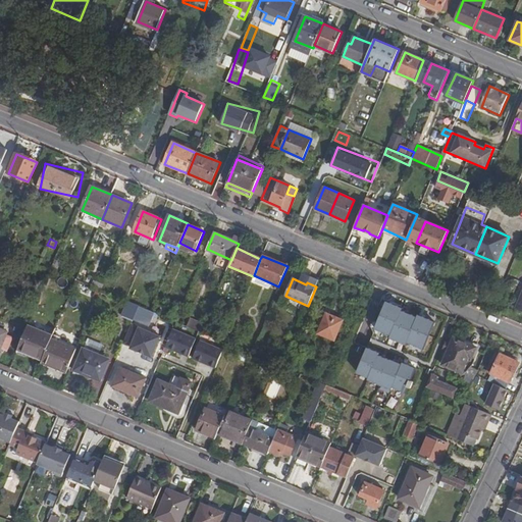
[(93,281),(92,286),(101,290),(103,284),(93,281)]
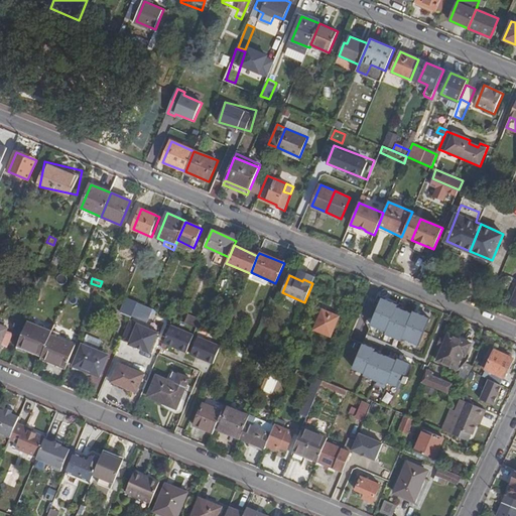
[(122,312),(131,317),(137,302),(127,298),(122,312)]
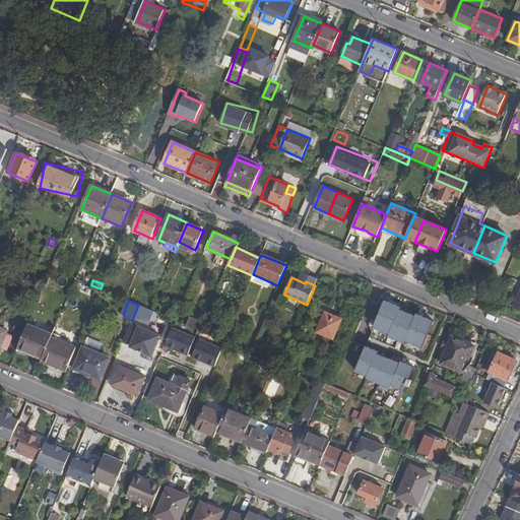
[(432,322),(385,301),(373,327),(420,347),(432,322)]
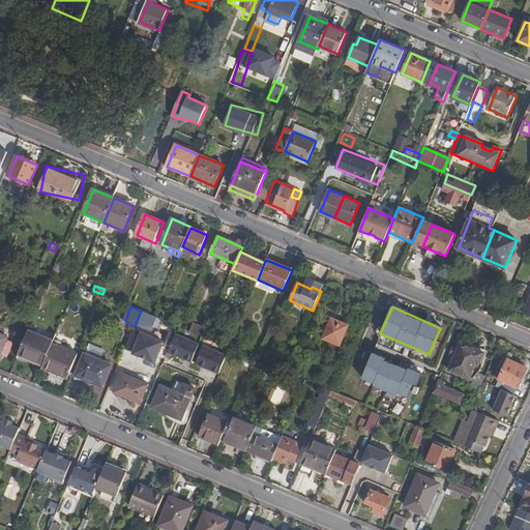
[(151,332),(157,318),(153,316),(141,311),(135,326),(151,332)]
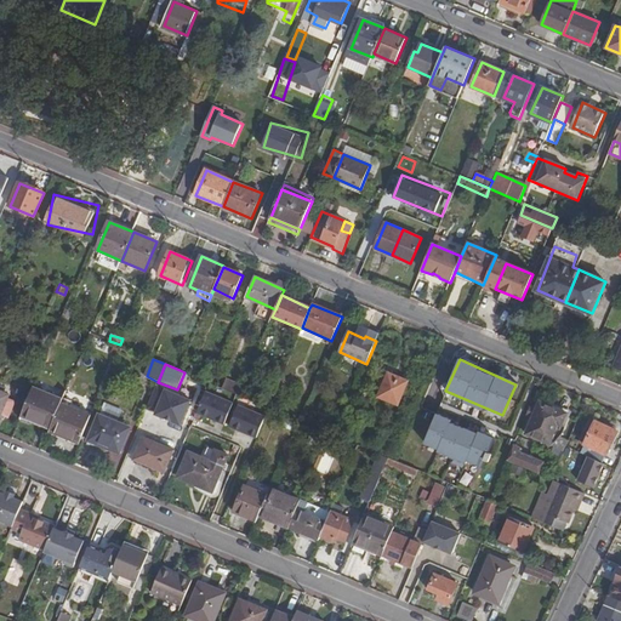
[(397,404),(406,381),(387,372),(379,397),(397,404)]
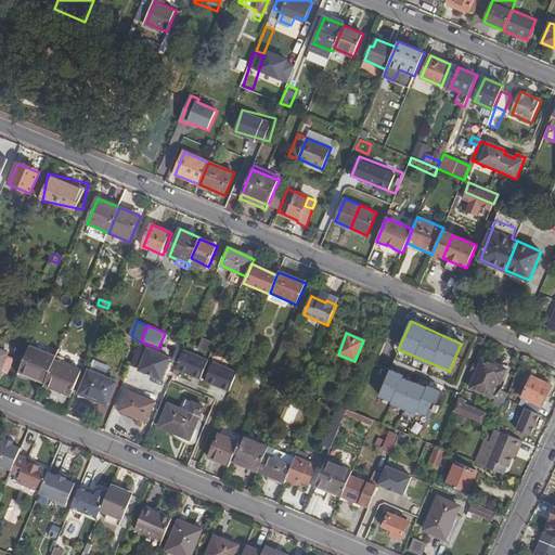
[(57,353),(31,343),(22,365),(34,371),(33,373),(47,379),(55,360),(57,353)]
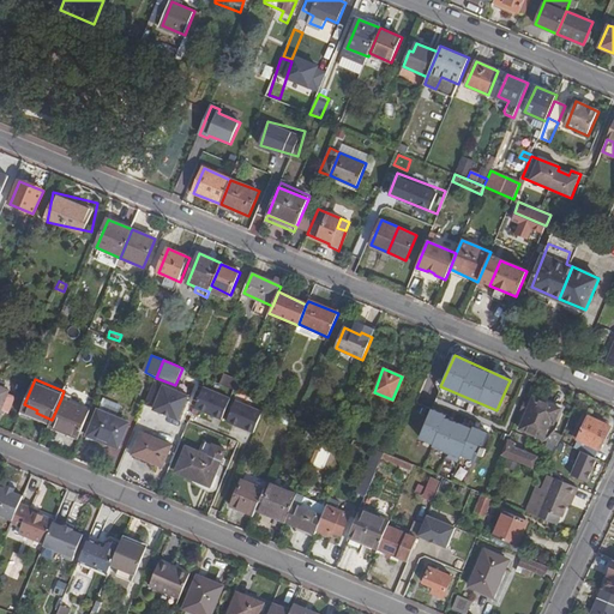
[(190,396),(155,381),(145,403),(155,408),(154,409),(179,420),(190,396)]
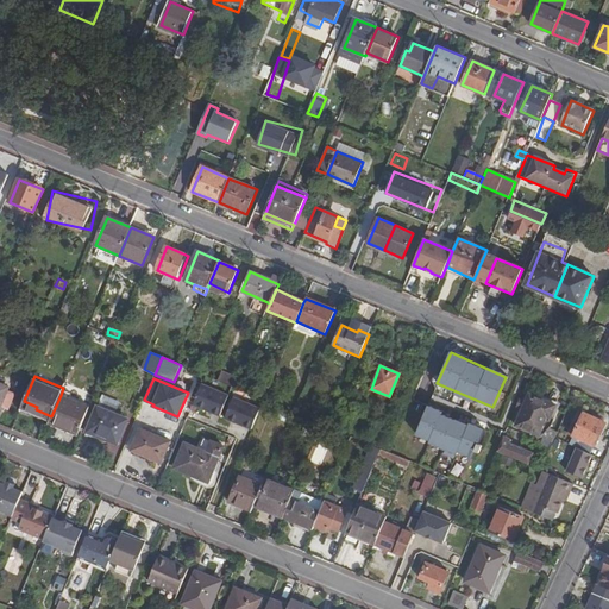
[(0,410),(10,388),(0,383),(0,410)]
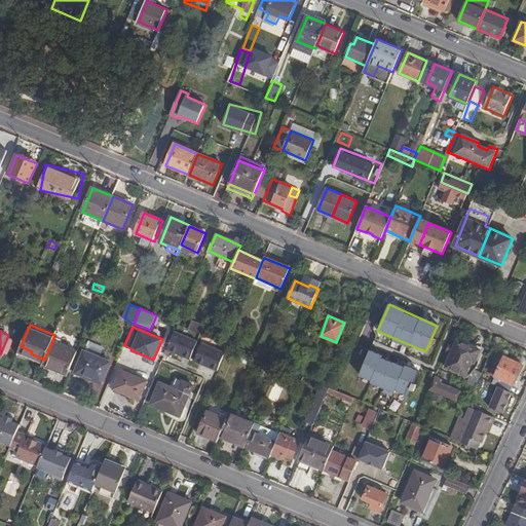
[(196,341),(175,333),(167,350),(189,360),(196,341)]
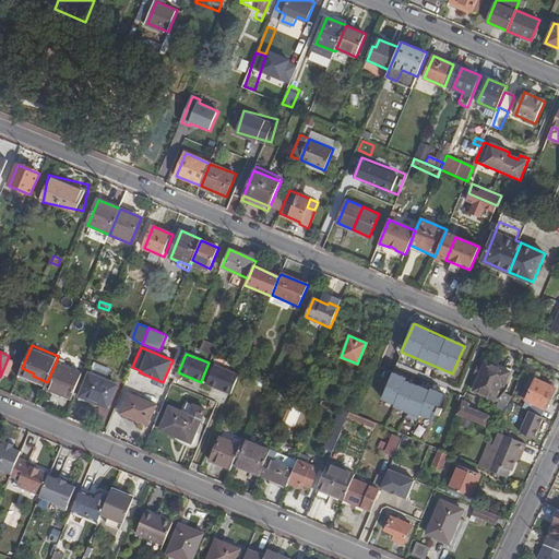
[(507,383),(511,372),(486,361),(483,371),(480,376),(474,391),(495,400),(496,397),(499,400),(506,392),(508,388),(509,384),(507,383)]
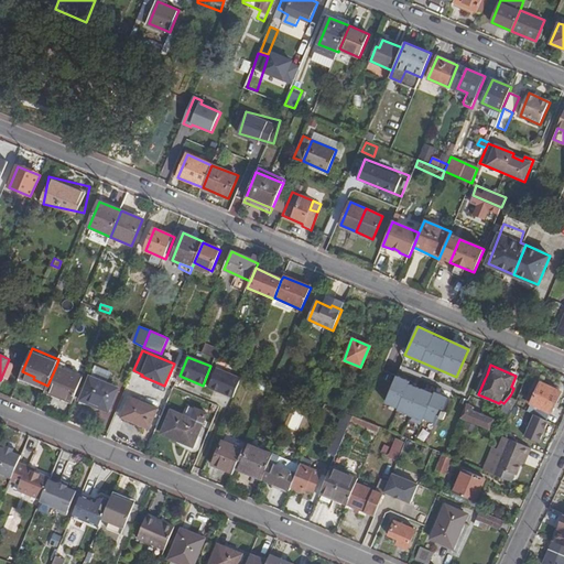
[(58,396),(72,401),(83,377),(56,366),(47,386),(47,388),(60,393),(58,396)]
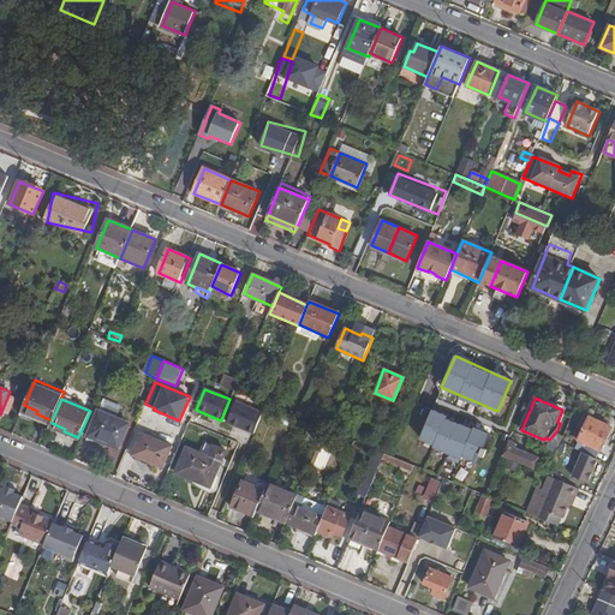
[(234,401),(230,399),(221,421),(226,422),(234,401)]
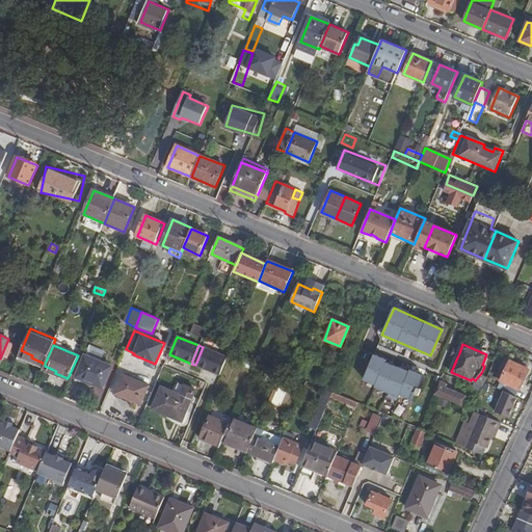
[(203,347),(195,365),(219,375),(227,357),(203,347)]
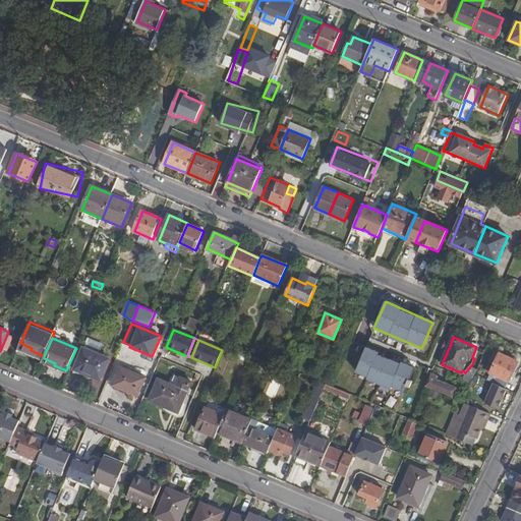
[(108,358),(83,347),(74,368),(100,380),(108,358)]
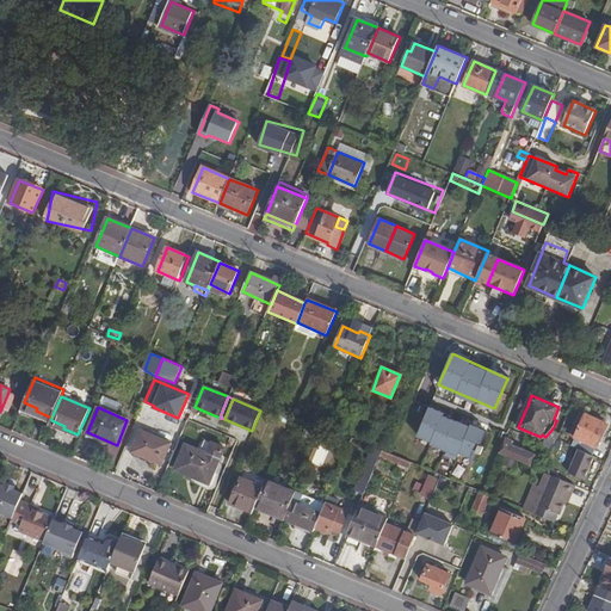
[(486,432),(430,408),(418,437),(474,460),(486,432)]
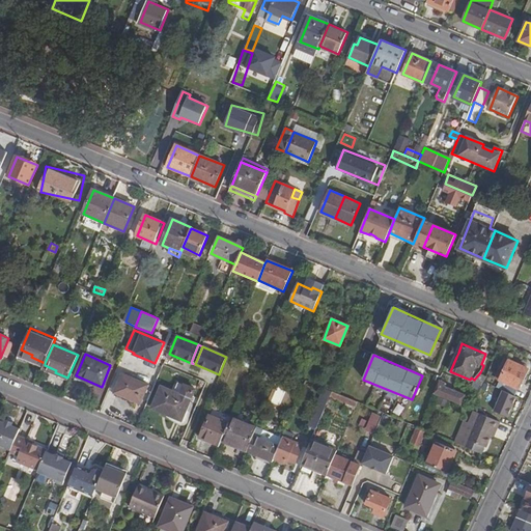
[(519,388),(527,368),(507,360),(499,380),(519,388)]
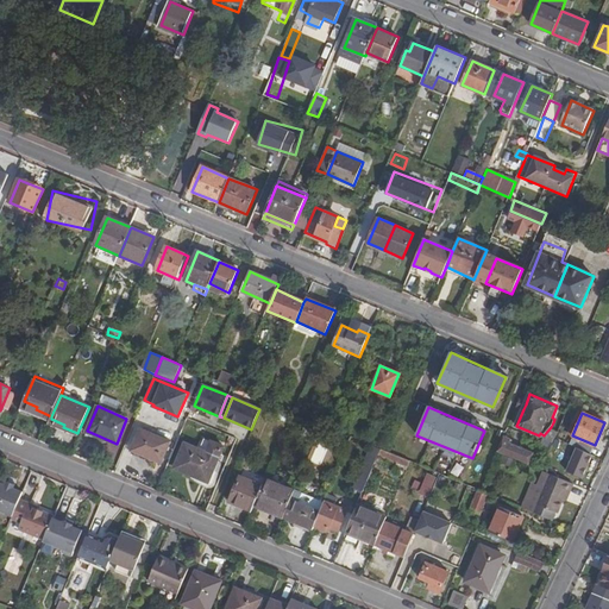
[(162,463),(170,441),(142,429),(133,450),(162,463)]
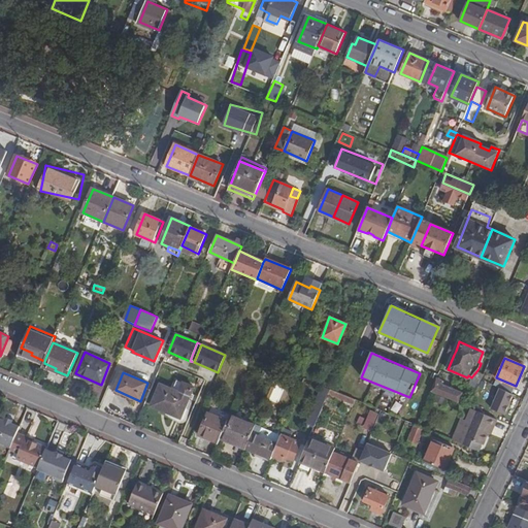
[(180,417),(194,388),(174,378),(169,388),(160,384),(152,405),(169,414),(170,411),(180,417)]
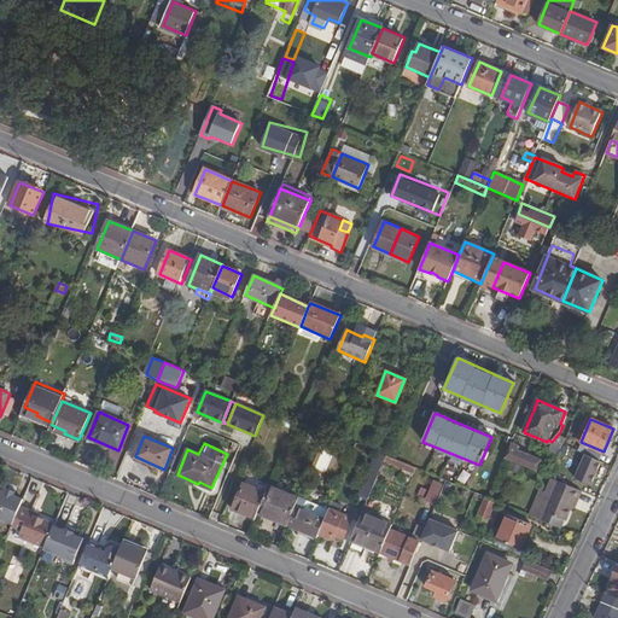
[(511,443),(505,458),(537,471),(541,460),(517,449),(518,445),(511,443)]
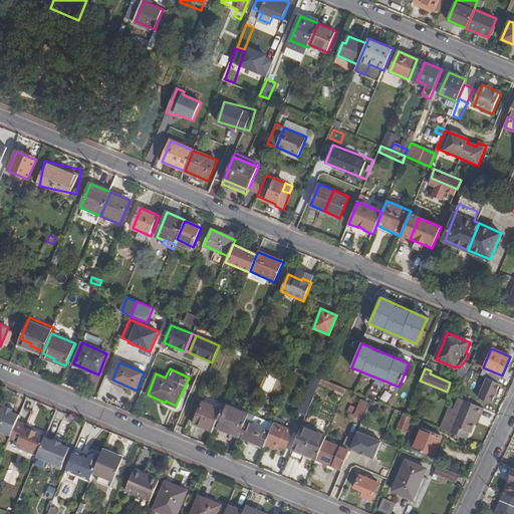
[(496,403),(503,382),(488,376),(480,397),(496,403)]
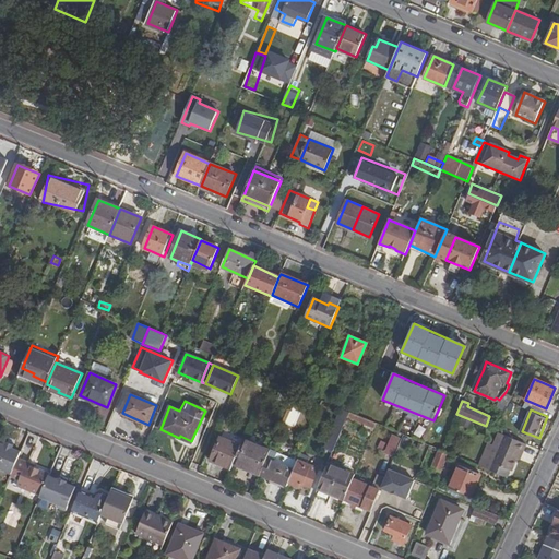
[(355,415),(349,412),(347,417),(375,428),(376,424),(355,415)]
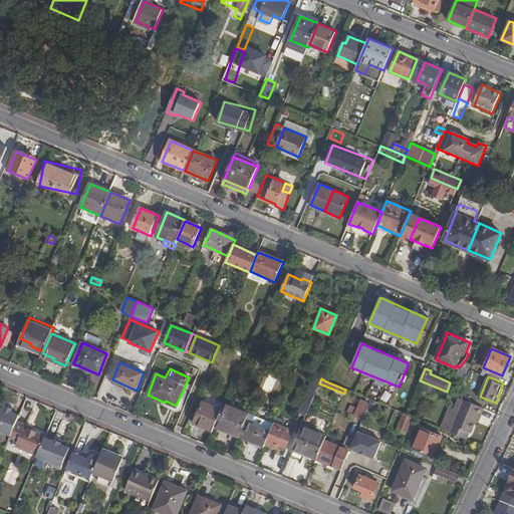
[(298,413),(306,416),(314,395),(307,392),(298,413)]
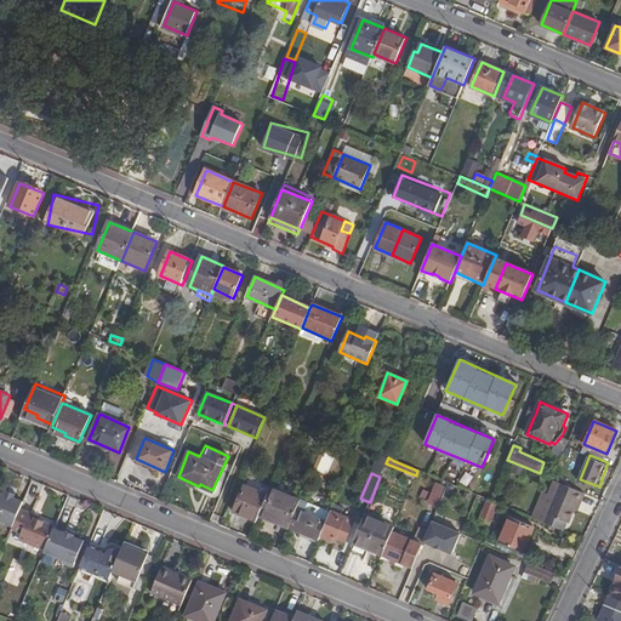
[(565,531),(569,522),(547,513),(560,483),(554,480),(548,494),(543,491),(533,518),(565,531)]
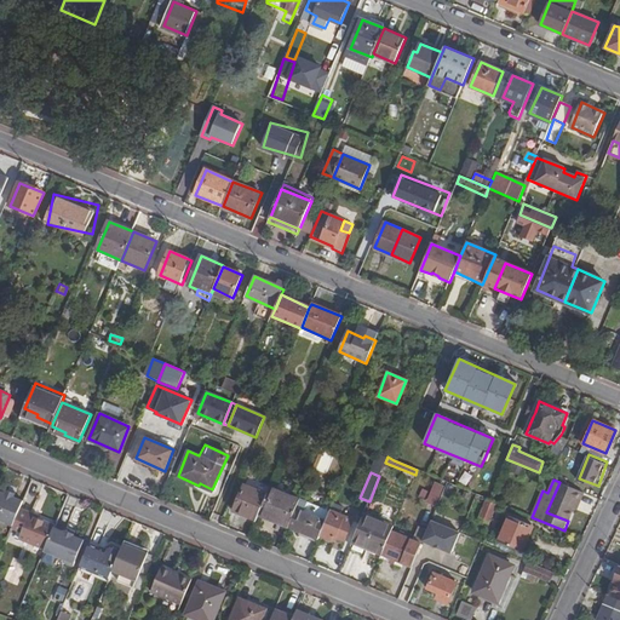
[(579,501),(584,492),(560,482),(546,512),(568,521),(573,507),(575,500),(579,501)]
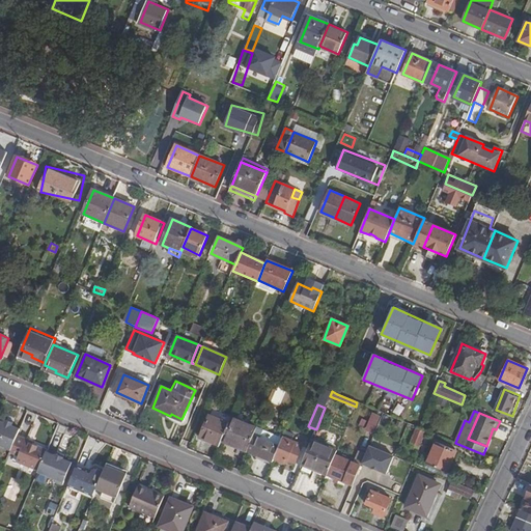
[(200,437),(220,445),(221,441),(228,423),(208,415),(200,437)]
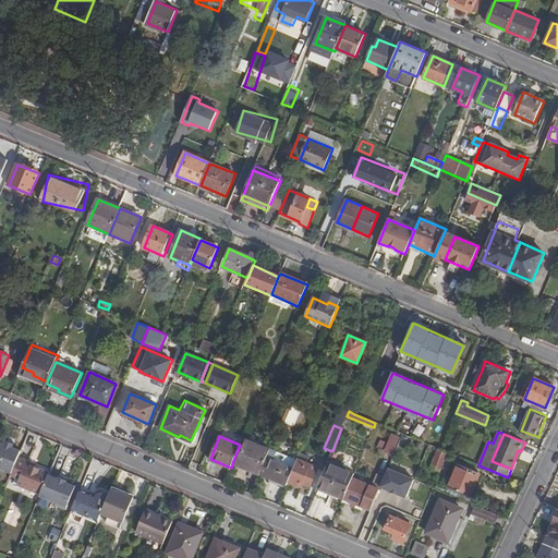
[(392,452),(398,439),(391,437),(386,450),(392,452)]
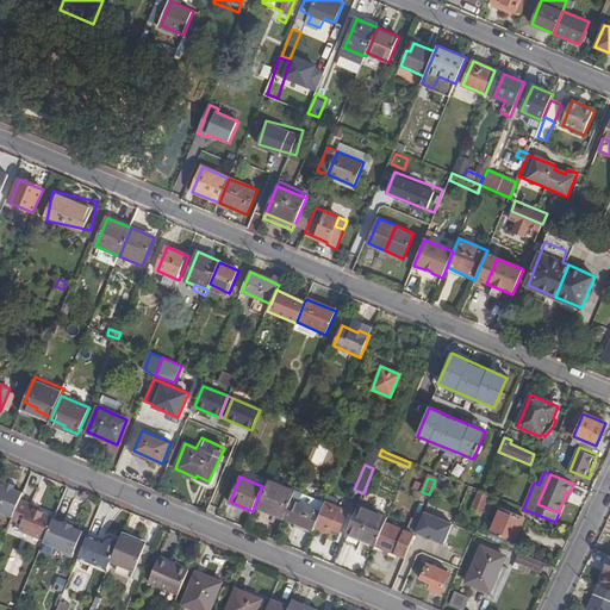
[(296,491),(266,479),(262,486),(254,506),(284,518),(292,499),(296,491)]
